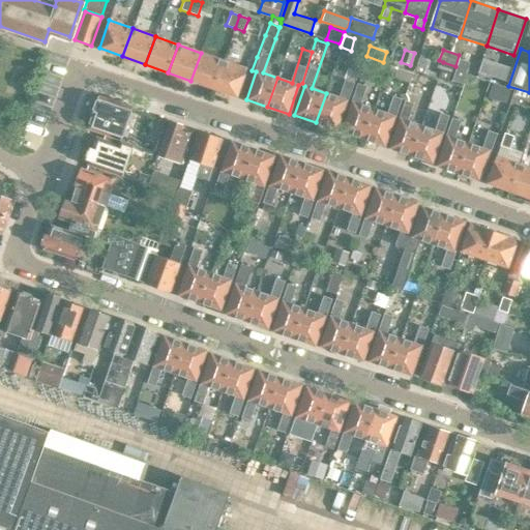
[(190,81),(213,88),(224,60),(201,53),(190,81)]
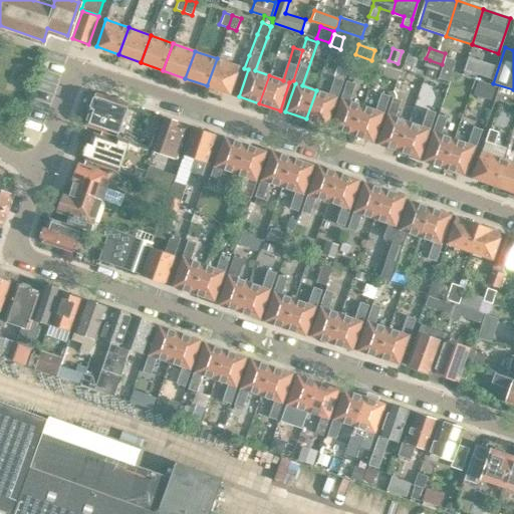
[(494,77),(497,64),(469,56),(465,69),(494,77)]
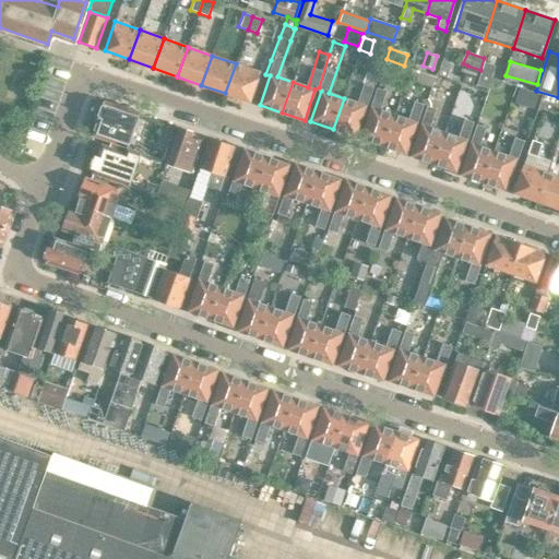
[(236,63),(225,93),(250,102),(260,72),(236,63)]
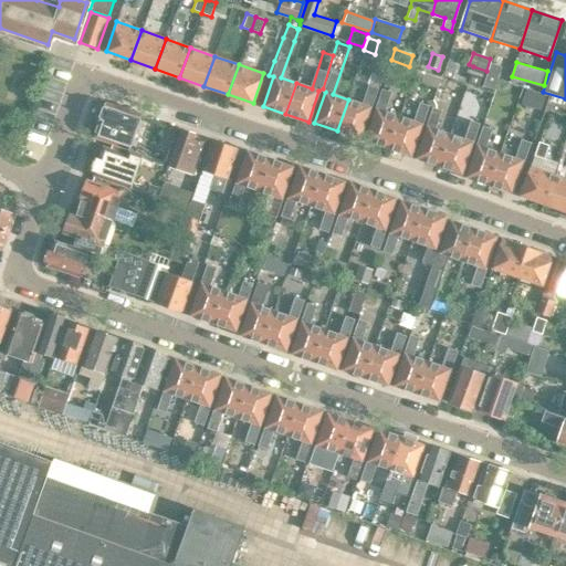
[(490,64),(482,85),(493,88),(500,67),(490,64)]
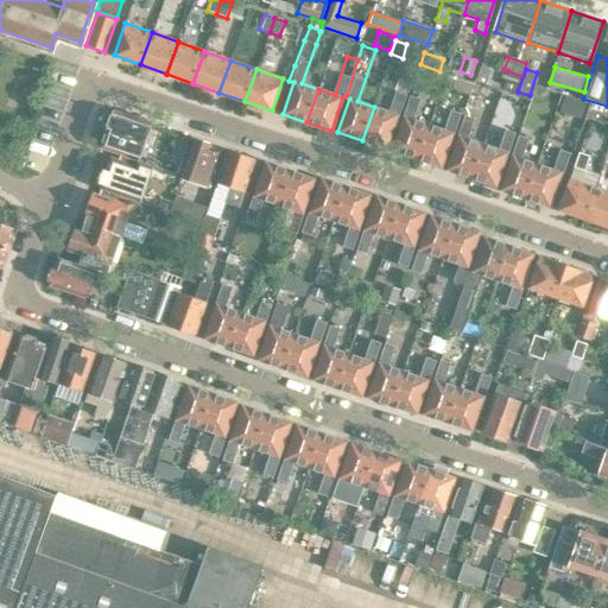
[(398,115),(401,113),(409,94),(415,74),(404,70),(390,112),(374,107),(362,140),(386,149),(398,115)]
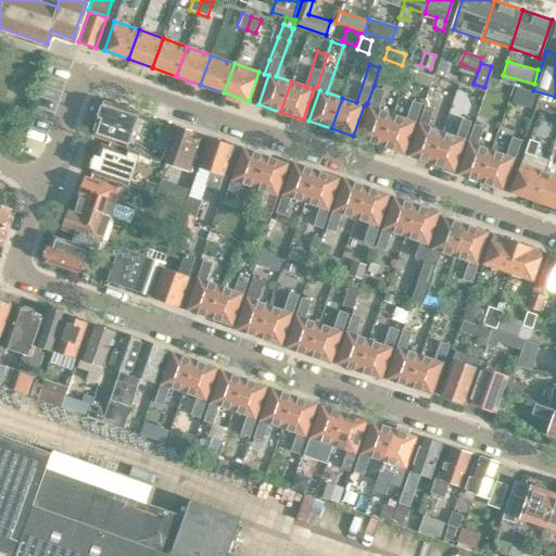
[(464,67),(459,80),(472,85),(478,70),(465,65),(464,67)]
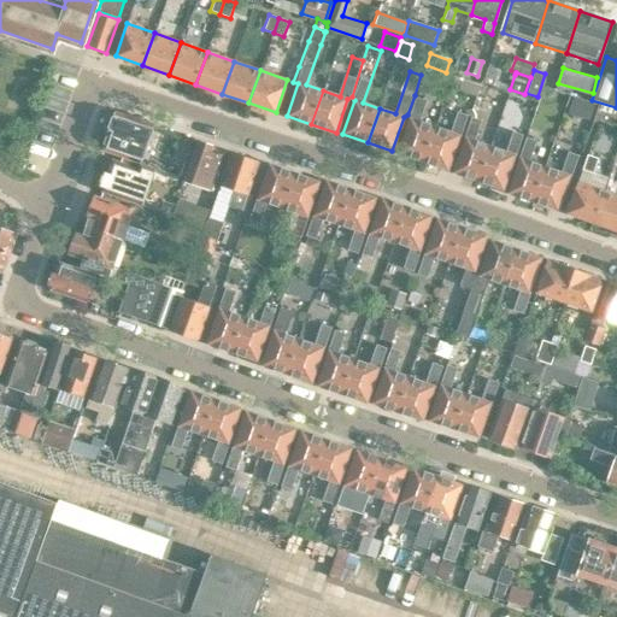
[(451,87),(476,95),(481,83),(454,75),(451,87)]
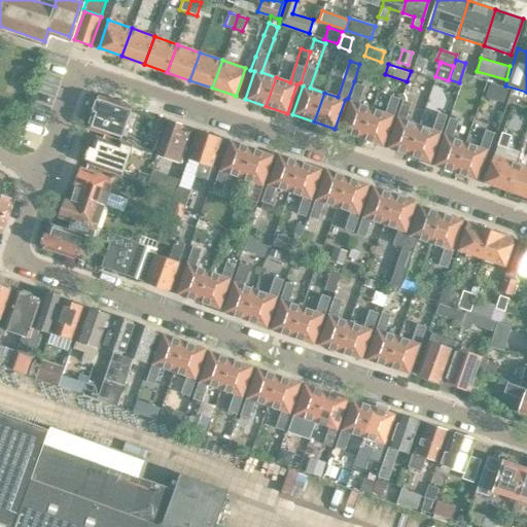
[(340,131),(361,138),(372,109),(357,104),(361,94),(364,84),(365,80),(357,77),(354,88),(353,88),(352,88),(348,98),(350,101),(340,131)]
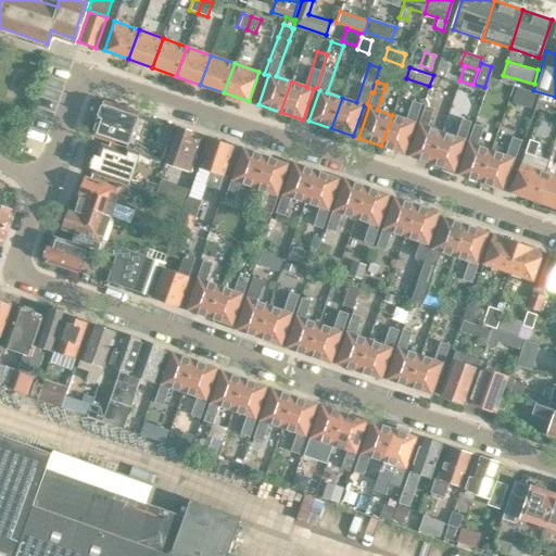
[(512,101),(531,108),(534,98),(534,96),(516,89),(515,92),(512,101)]
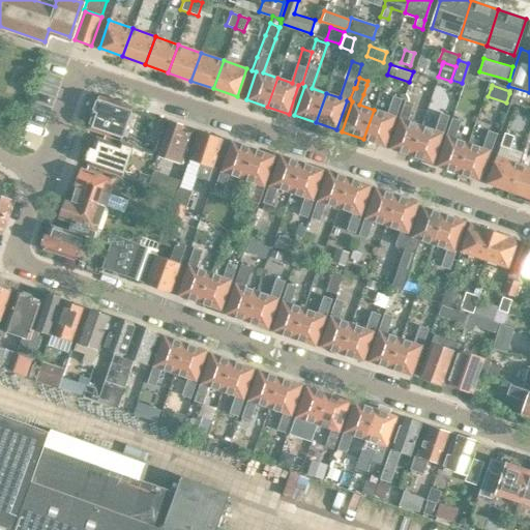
[(87,128),(120,140),(131,107),(98,95),(97,97),(93,99),(89,109),(90,109),(92,113),(91,115),(92,115),(87,128)]
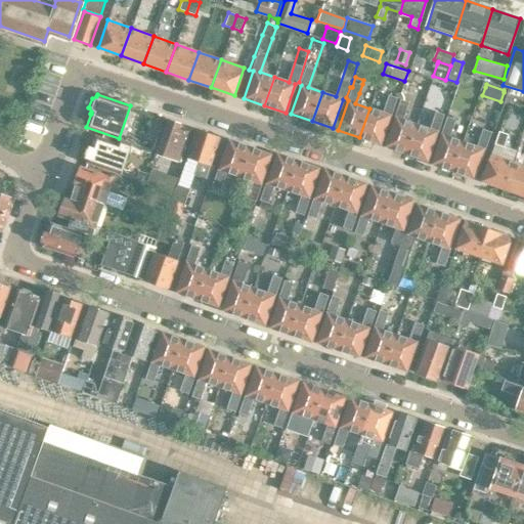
[(390,115),(390,114),(392,115),(394,106),(397,97),(394,96),(389,94),(383,113),(369,108),(359,137),(373,141),(377,143),(380,144),(390,115)]
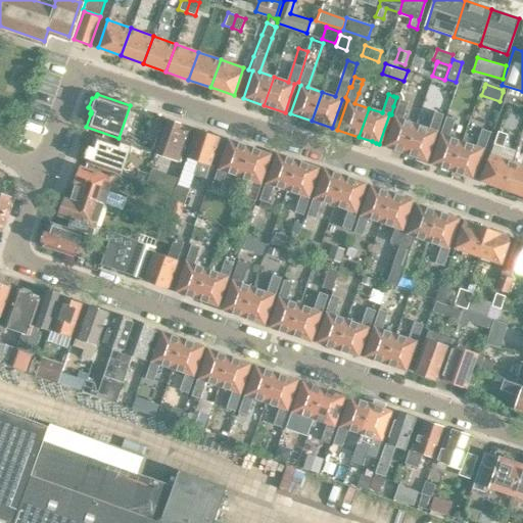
[(394,112),(393,115),(394,116),(394,117),(384,146),(385,146),(391,148),(406,153),(415,125),(401,120),(408,101),(407,101),(399,99),(394,112)]
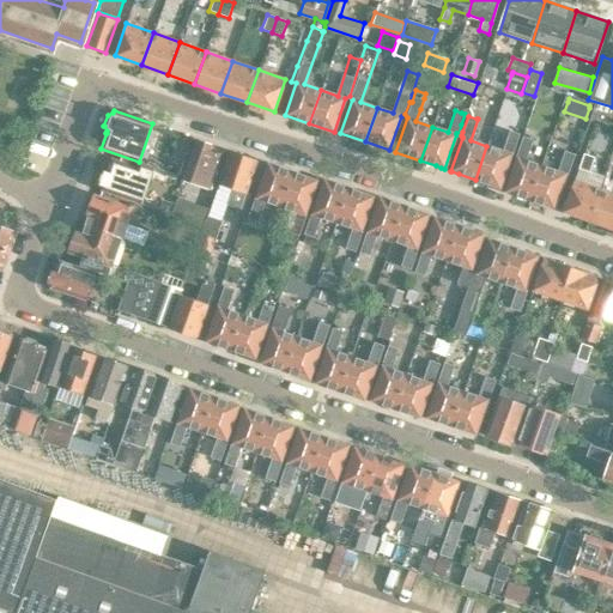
[(486,146),(475,180),(499,188),(511,155),(514,152),(520,134),(509,131),(503,151),(486,146)]
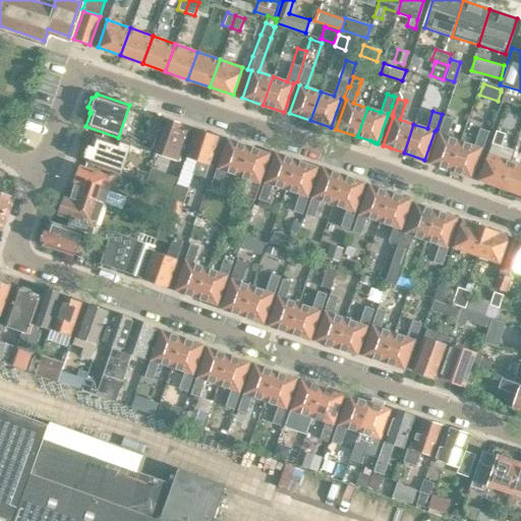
[(152,116),(145,133),(141,135),(128,130),(125,140),(138,146),(152,150),(155,136),(162,119),(152,116)]
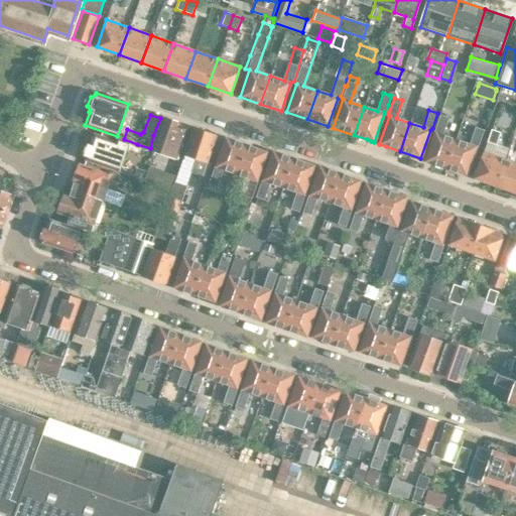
[(425,161),(445,168),(456,139),(442,135),(448,118),(439,116),(434,131),(435,132),(425,161)]
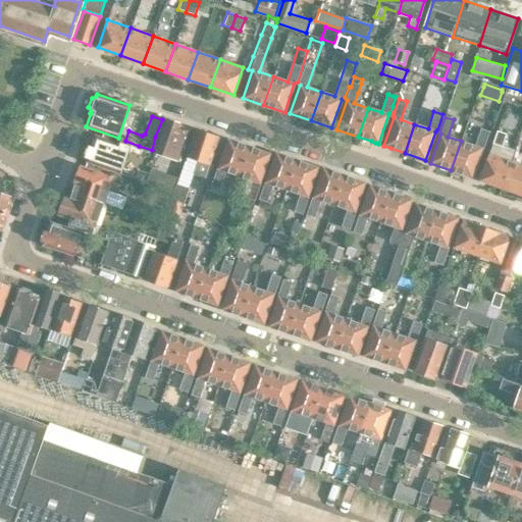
[(154,153),(177,162),(190,129),(180,126),(178,122),(170,119),(166,121),(154,153)]
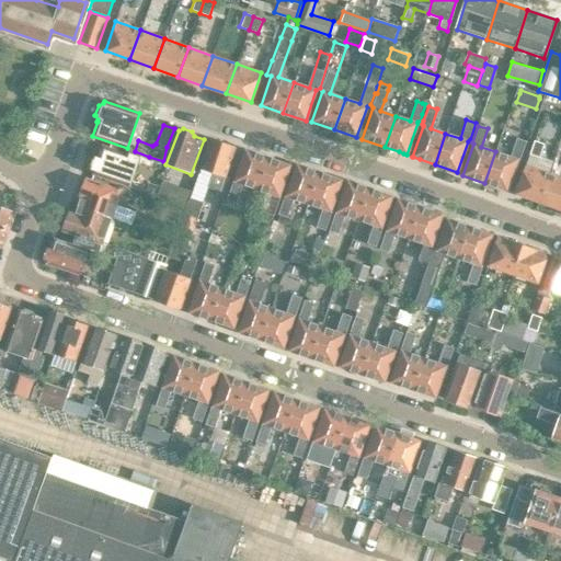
[(222,181),(225,176),(235,146),(219,141),(209,138),(207,144),(199,169),(213,173),(209,181),(208,186),(213,189),(219,191),(222,181)]
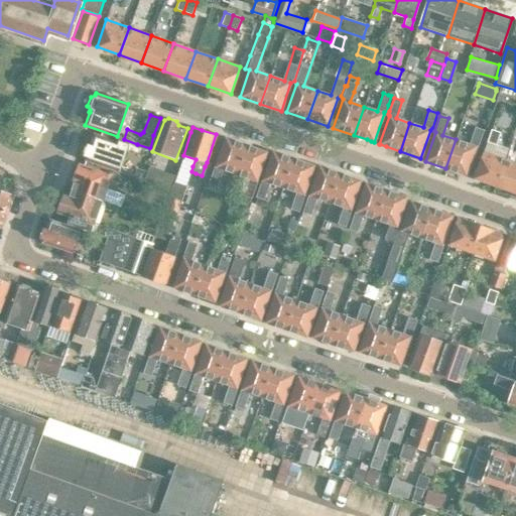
[(446,165),(445,168),(462,173),(467,175),(476,147),(478,147),(478,145),(481,138),(482,135),(483,130),(475,128),(471,139),(470,144),(468,144),(456,139),(446,165)]
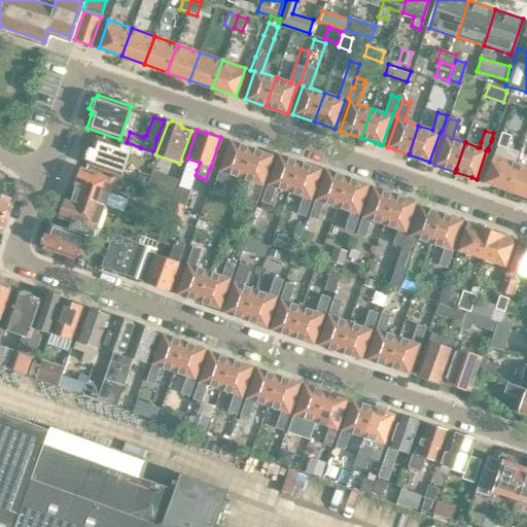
[(132,144),(131,144),(119,140),(118,143),(117,144),(96,136),(95,139),(94,141),(93,143),(93,144),(89,146),(84,159),(86,163),(121,175),(128,154),(129,153),(130,148),(133,149),(140,151),(140,150),(141,148),(132,144)]
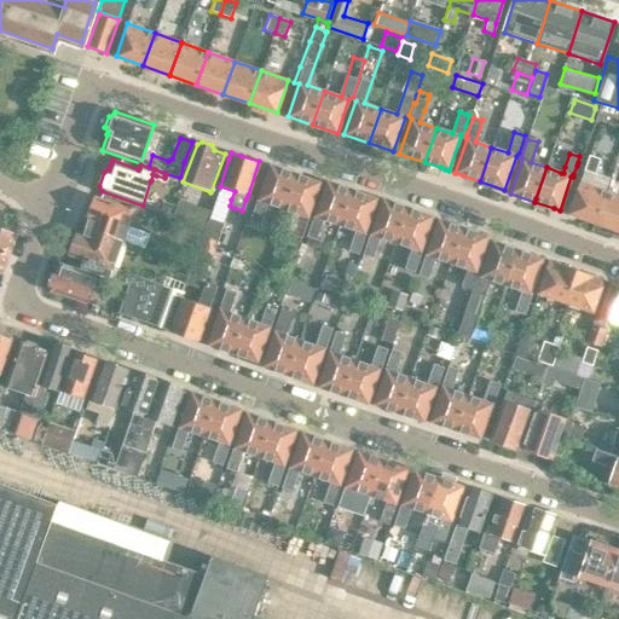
[(597,163),(588,161),(583,175),(591,179),(597,163)]
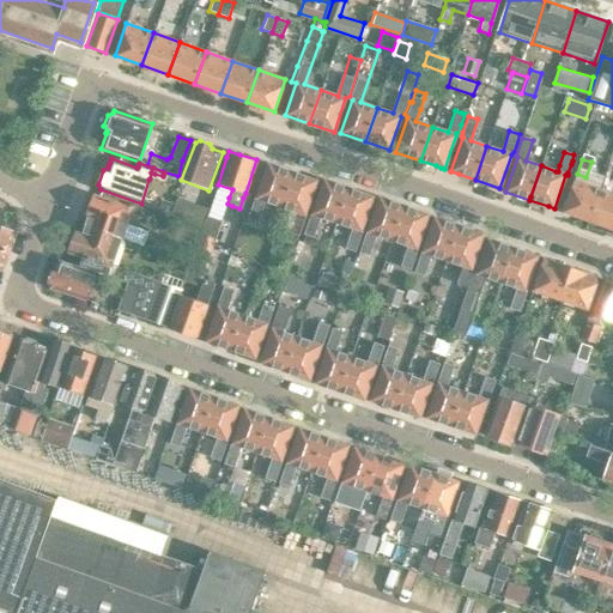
[(280,206),(292,173),(268,164),(256,196),(252,195),(240,232),(252,236),(259,216),(263,200),(280,206)]
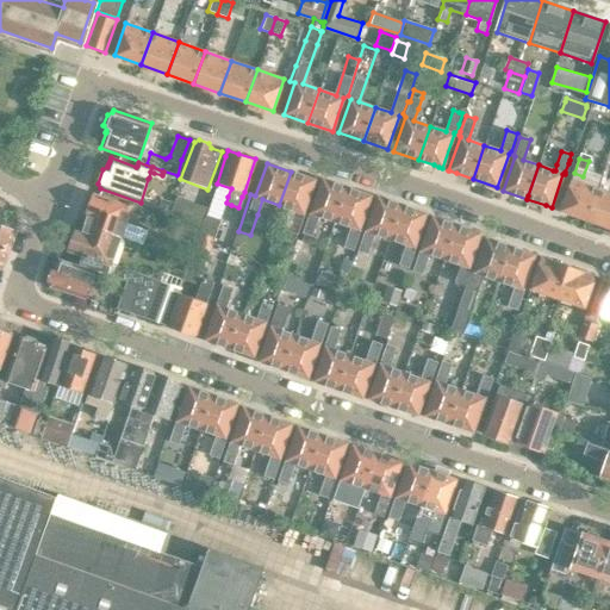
[(315,180),(291,172),(279,205),(294,211),(288,231),(298,234),(305,213),(303,213),(315,180)]
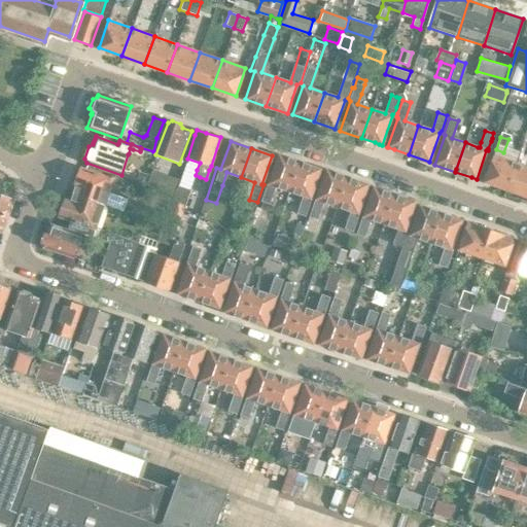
[(276,186),(289,191),(300,162),(278,154),(269,184),(268,183),(261,202),(271,204),(276,186)]
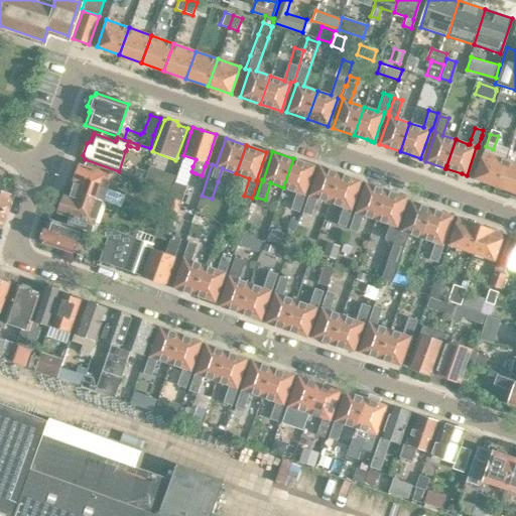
[(474,178),(497,186),(506,159),(483,151),(474,178)]
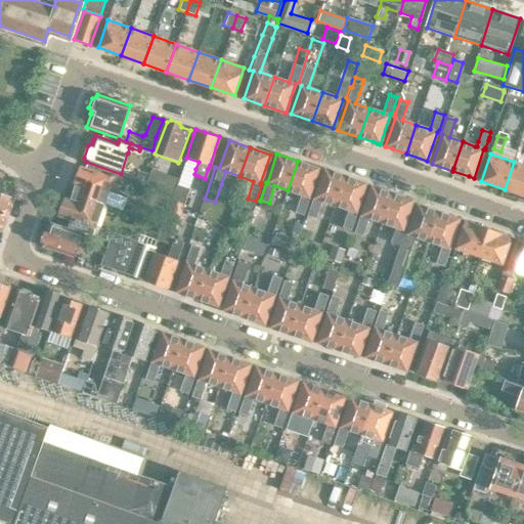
[(298,161),(288,190),(301,194),(296,212),(304,215),(310,198),(309,198),(318,168),(298,161)]
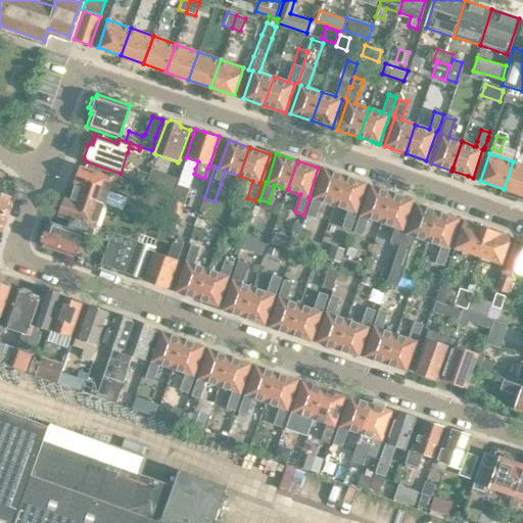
[(504,189),(522,195),(522,164),(513,161),(504,189)]
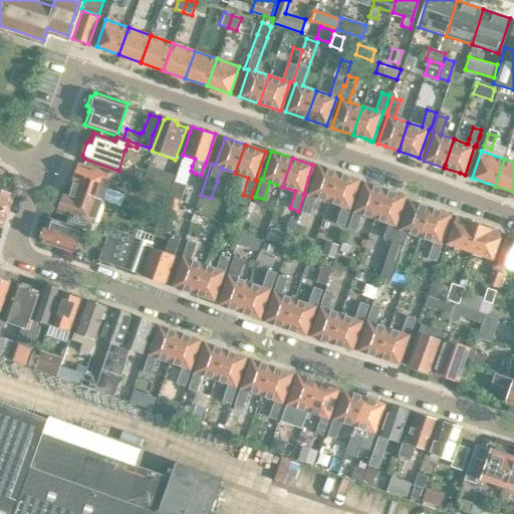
[(75,182),(72,189),(102,199),(101,200),(119,206),(123,195),(105,189),(110,175),(79,164),(73,181),(75,182)]
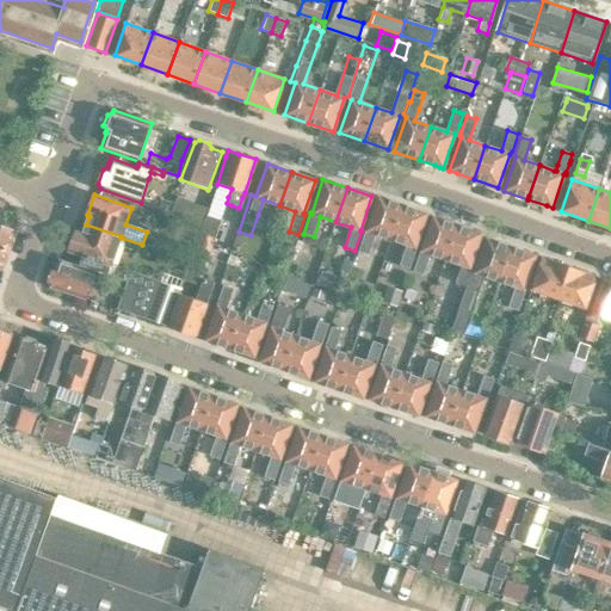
[(376,234),(392,239),(402,205),(378,197),(366,232),(365,230),(358,251),(369,254),(376,234)]
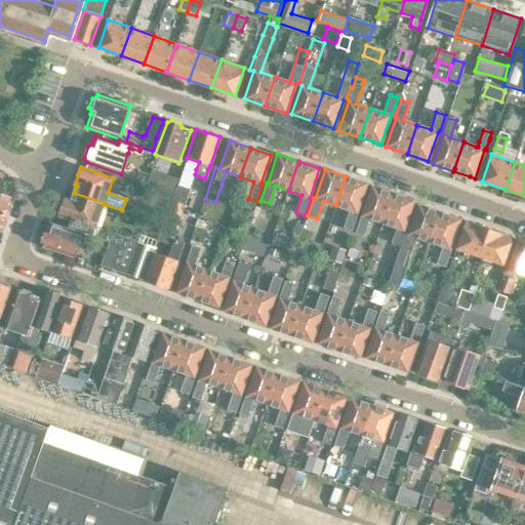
[(138,170),(136,178),(146,182),(148,173),(138,170)]
